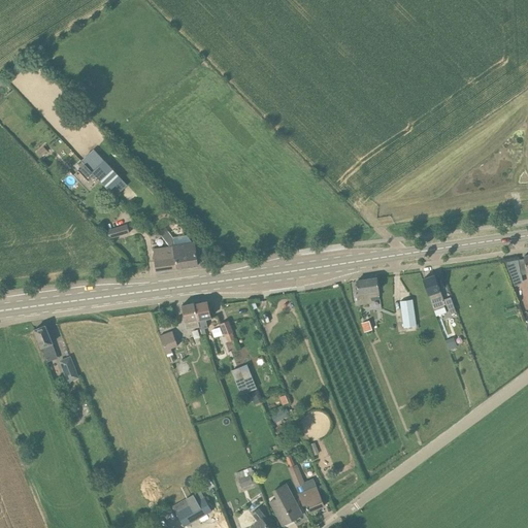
[(109,191),(122,179),(105,161),(92,172),(95,175),(109,191)]
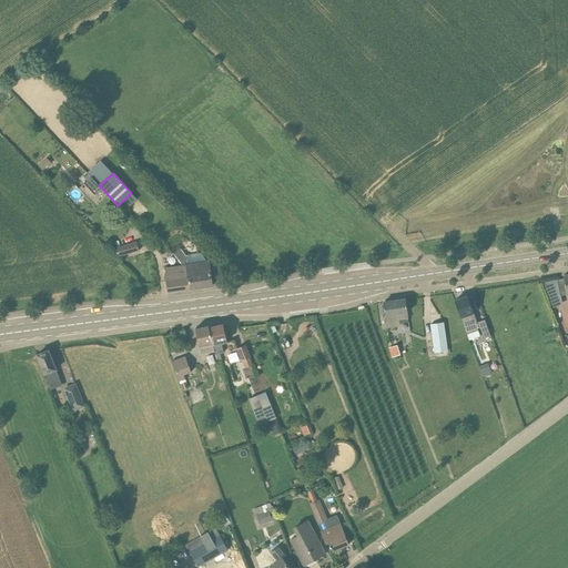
[(81,186),(91,198),(102,189),(99,185),(92,178),(81,186)]
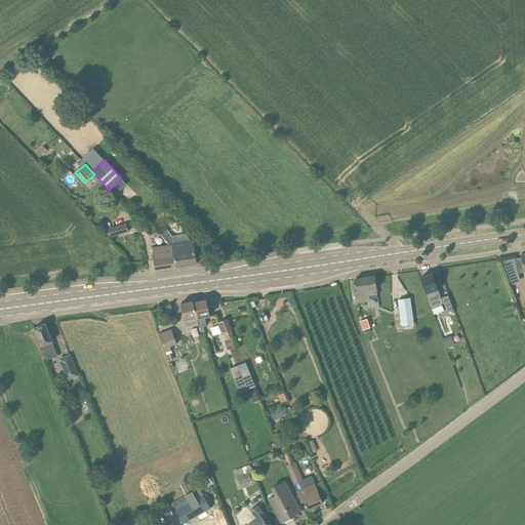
[(121,178),(109,190),(114,196),(126,185),(121,178)]
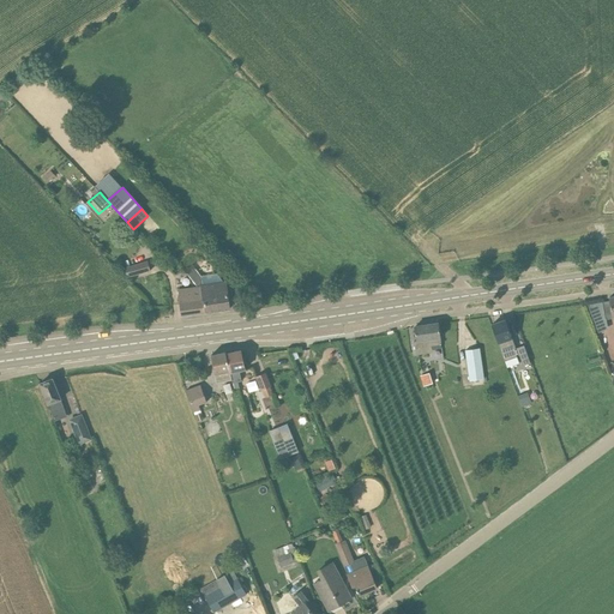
[(127,278),(150,272),(148,263),(125,270),(127,278)]
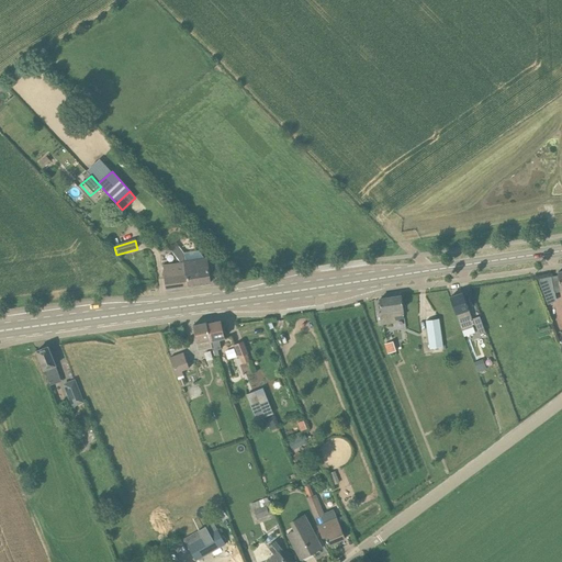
[(184,254),(178,246),(171,250),(181,262),(184,262),(189,287),(211,283),(206,259),(205,259),(199,251),(184,254)]
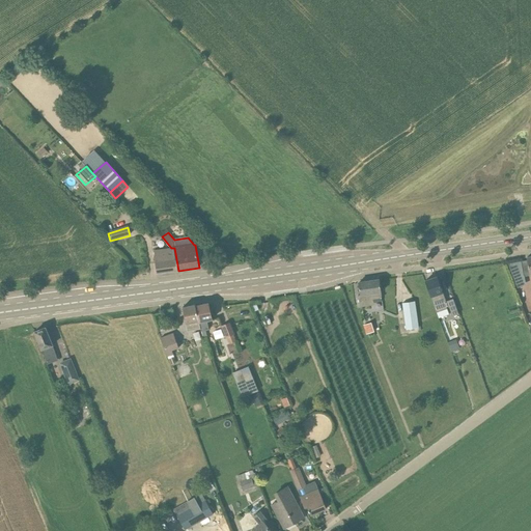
[(155,251),(158,273),(178,271),(174,248),(171,248),(155,251)]
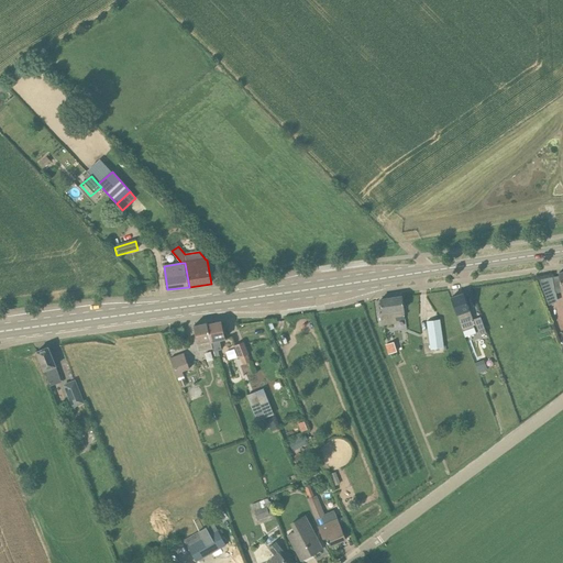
[(562,272),(559,273),(560,276),(552,278),(554,291),(562,289),(562,272)]
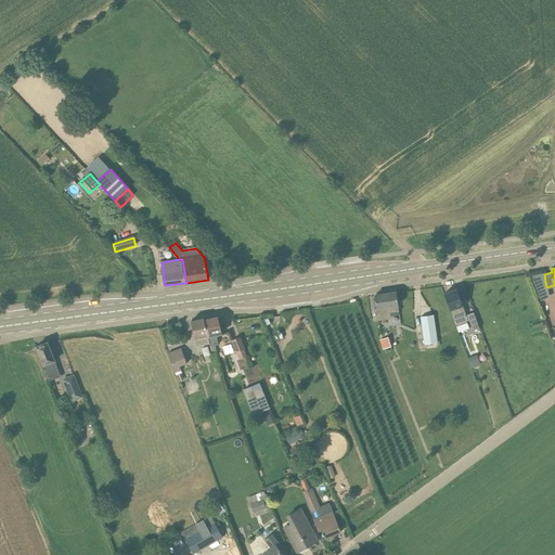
[(466,315),(456,289),(444,294),(456,326),(469,321),(474,334),(480,332),(474,312),(466,315)]
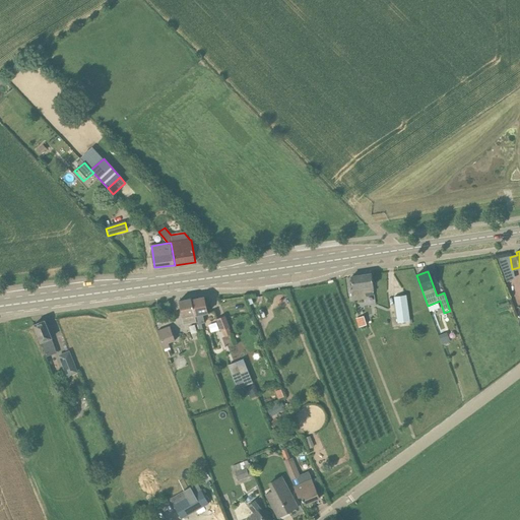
[(352,301),(367,299),(366,294),(374,293),(371,274),(351,277),(353,288),(350,289),(352,301)]
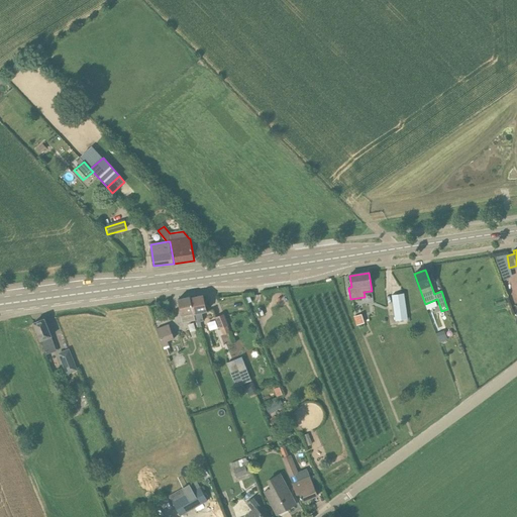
[(396,321),(407,319),(404,294),(392,295),(396,321)]
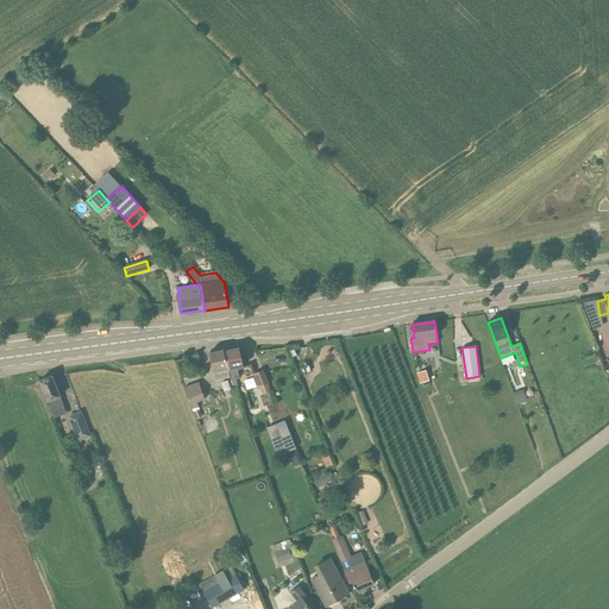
[(230,377),(231,380),(239,378),(238,368),(243,366),(238,347),(224,351),(227,368),(230,377)]
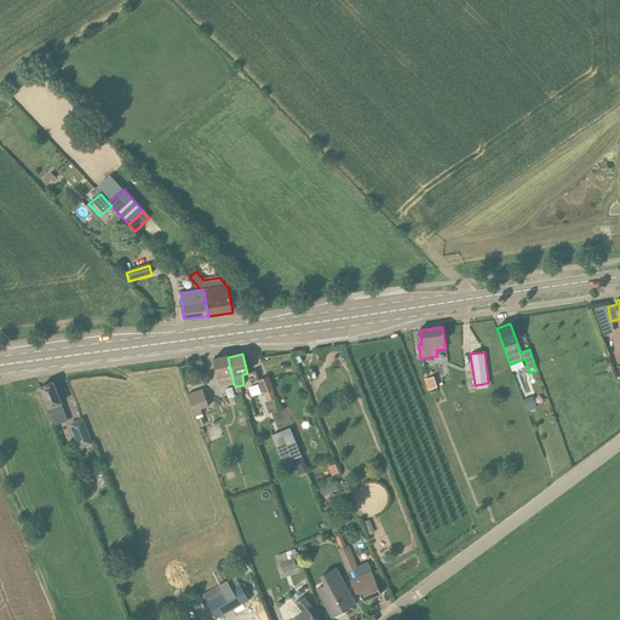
[(231,374),(228,357),(228,356),(213,359),(217,377),(218,377),(219,386),(234,384),(231,374)]
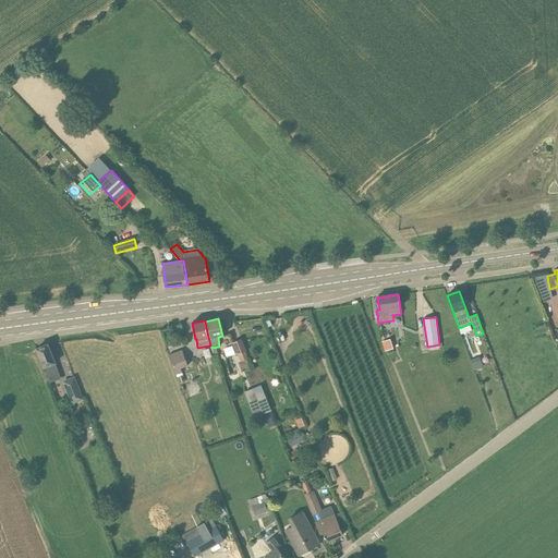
[(249,360),(245,352),(246,351),(242,339),(232,342),(238,355),(238,354),(241,362),(249,360)]
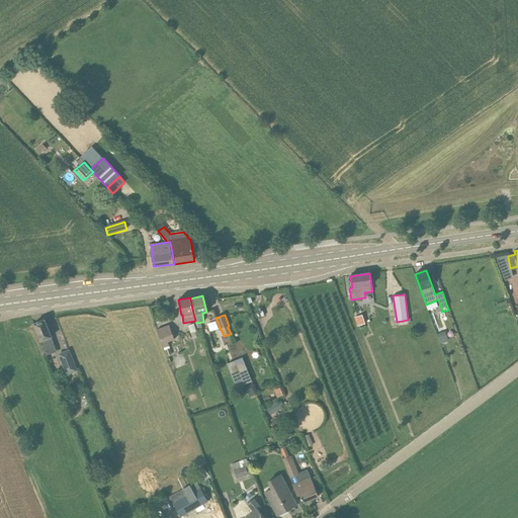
[(357,326),(364,324),(361,316),(355,318),(357,326)]
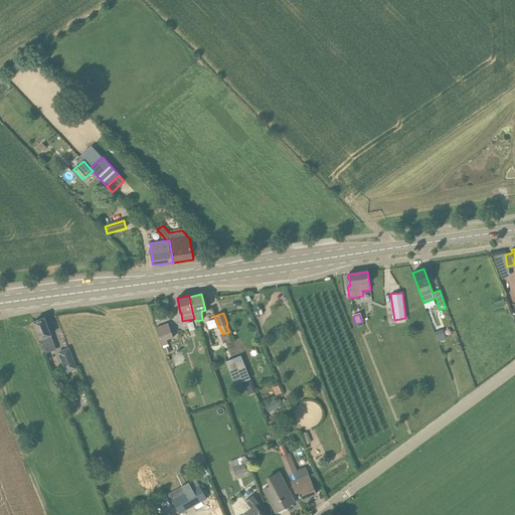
[(45,353),(55,350),(50,336),(48,329),(44,318),(33,322),(45,353)]
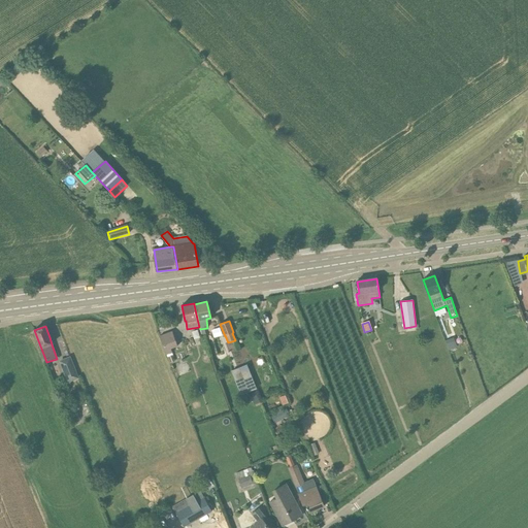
[(160,337),(166,356),(172,354),(171,350),(177,347),(172,332),(160,337)]
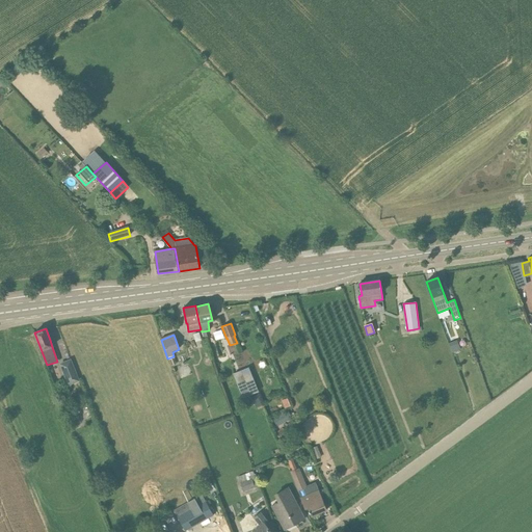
[(457,350),(454,341),(448,343),(451,352),(457,350)]
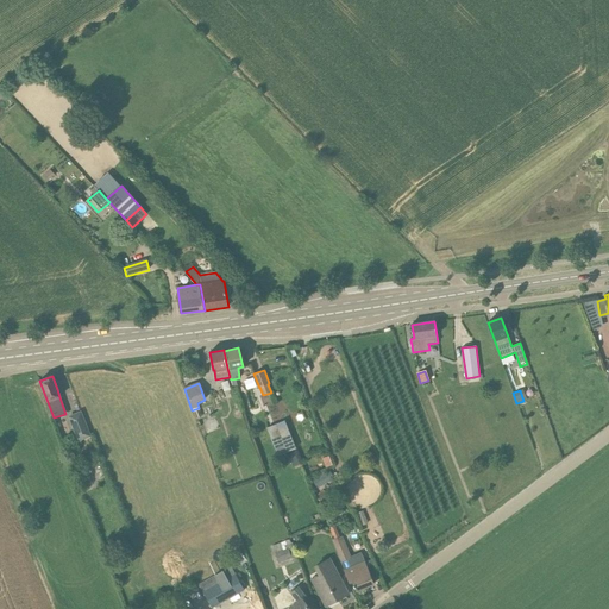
[(79,441),(90,437),(81,413),(69,418),(79,441)]
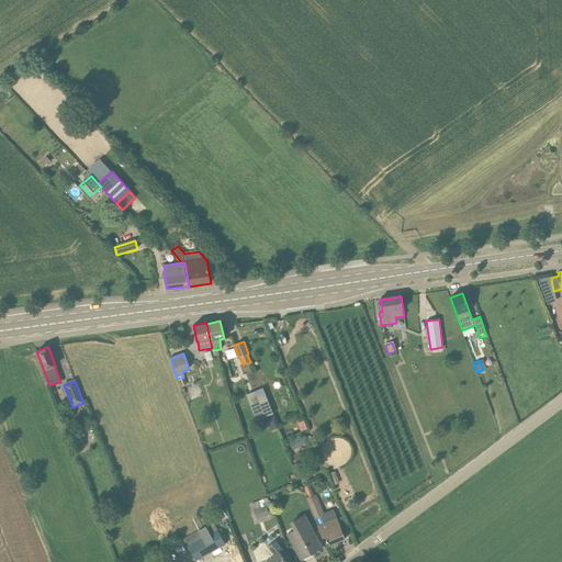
[(271,418),(260,390),(246,395),(247,400),(250,408),(257,424),(271,418)]
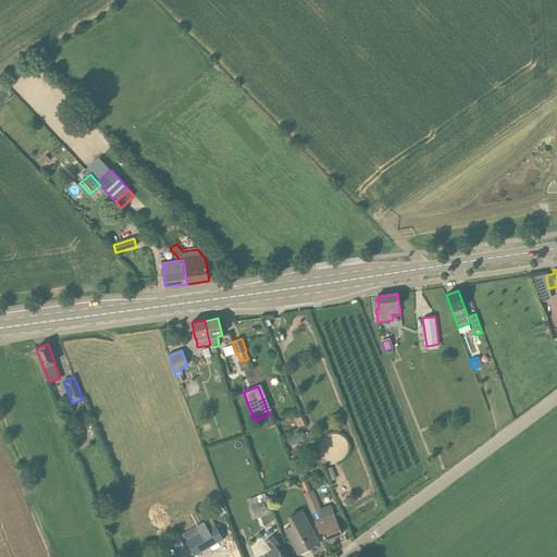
[(268,428),(274,424),(270,416),(263,419),(268,428)]
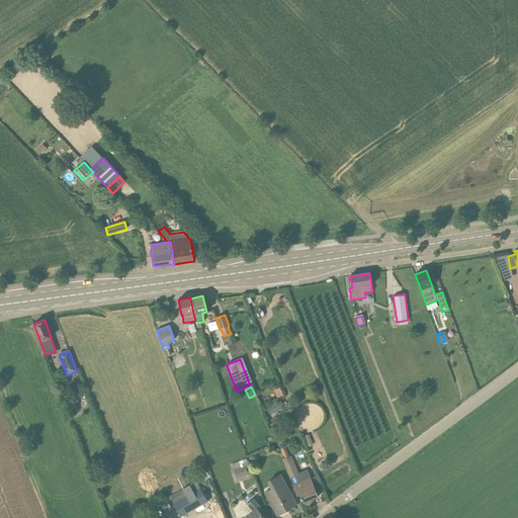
[(267,406),(270,413),(285,407),(281,399),(267,406)]
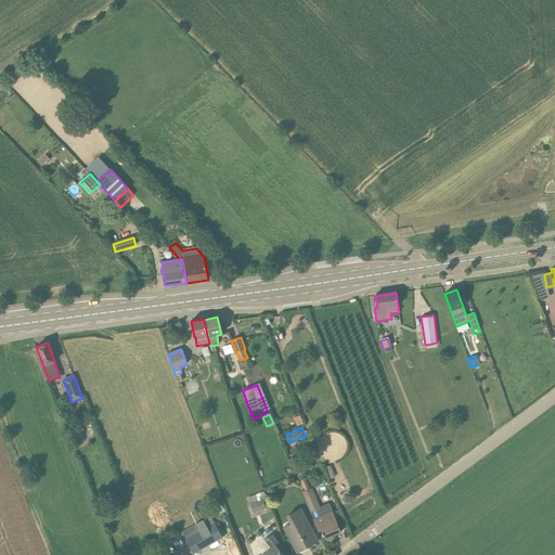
[(294,446),(288,451),(294,456),(299,451),(294,446)]
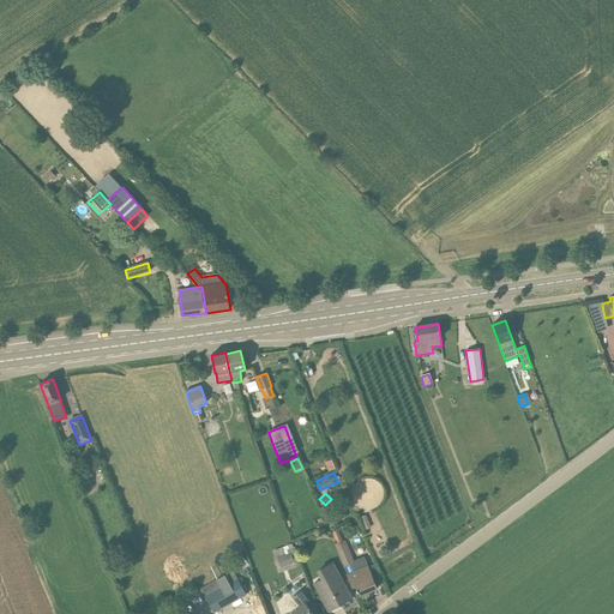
[(353,561),(344,542),(336,545),(344,567),(349,578),(348,578),(351,588),(355,585),(360,596),(377,589),(365,558),(354,563),(354,561),(353,561)]
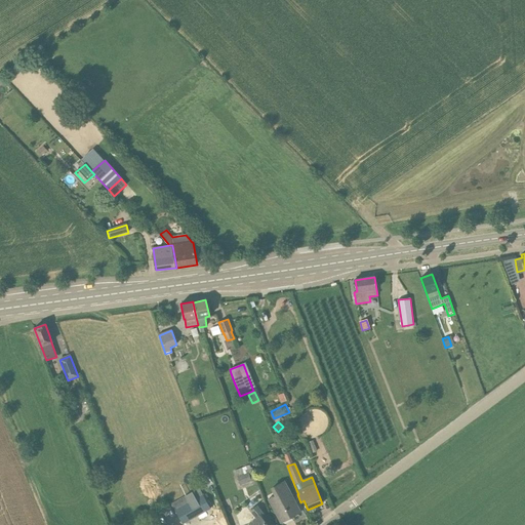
[(251,480),(248,472),(237,476),(240,484),(251,480)]
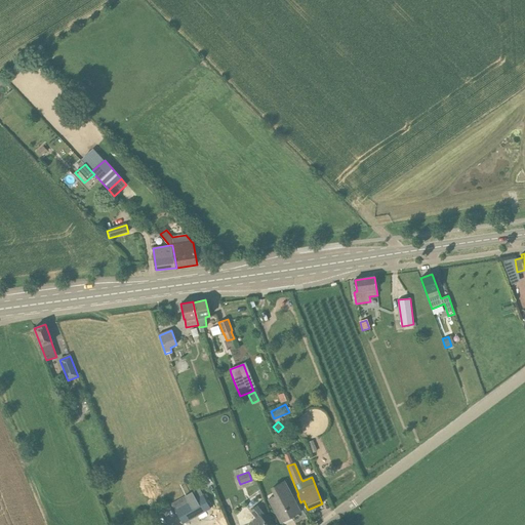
[(281,522),(300,512),(284,482),(272,488),(276,495),(269,498),(281,522)]
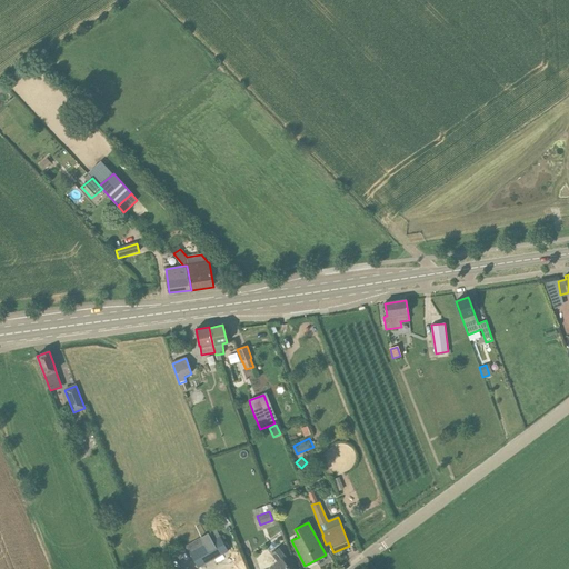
[(198,567),(228,550),(216,529),(186,546),(190,552),(198,567)]
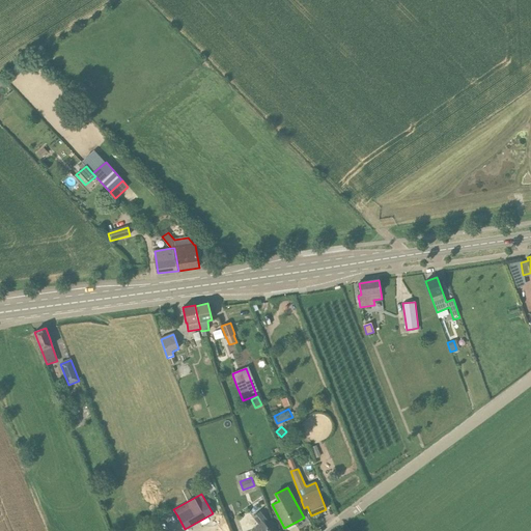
[(254,530),(270,530),(263,523),(267,521),(259,511),(253,516),(259,525),(253,530),(254,530)]
